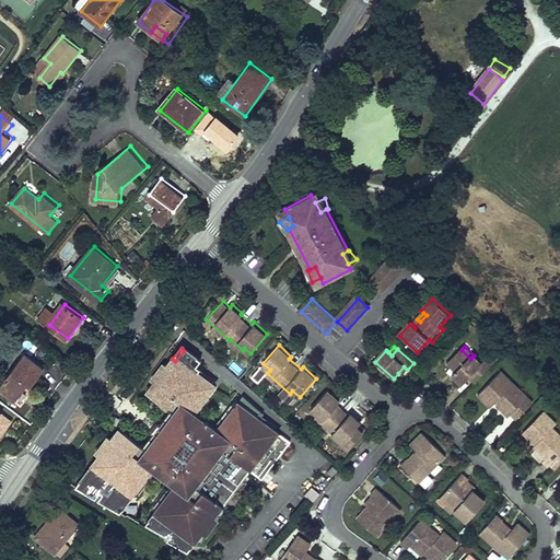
[(462,350),(447,363),(456,372),(453,375),(463,385),(468,380),(474,385),(491,366),(486,360),(482,364),(474,356),(470,359),(462,350)]
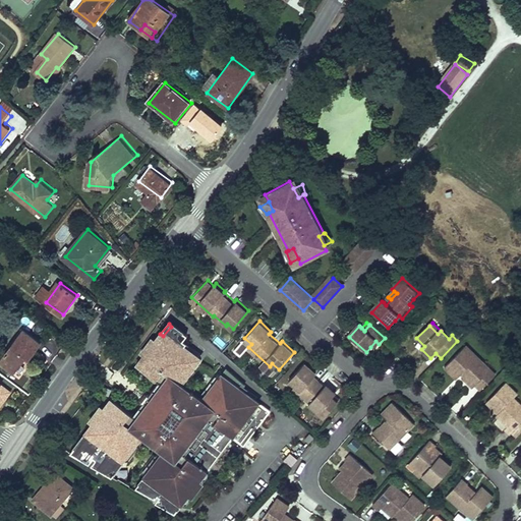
[(143,359),(161,374),(132,407),(116,393),(108,401),(106,399),(92,414),(95,417),(85,428),(82,425),(65,445),(107,468),(141,428),(163,446),(141,470),(176,501),(183,491),(197,476),(204,469),(183,450),(213,416),(232,433),(259,403),(225,372),(204,397),(182,379),(204,354),(171,327),(163,336),(160,334),(148,348),(151,351),(143,359)]
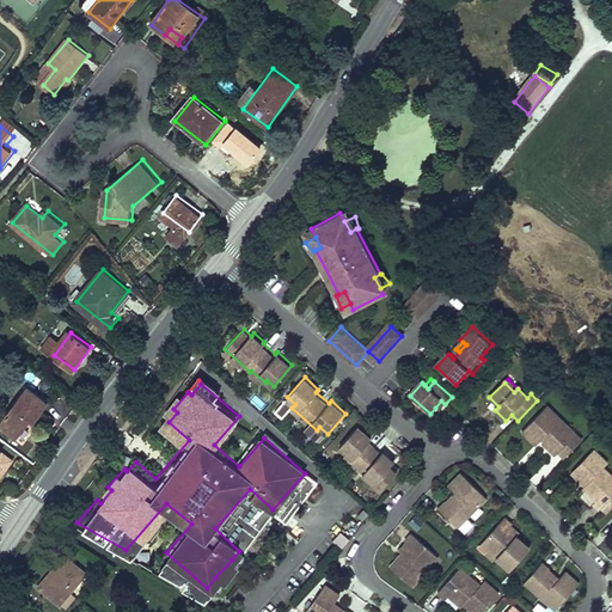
[(167,404),(173,409),(188,392),(183,387),(167,404)]
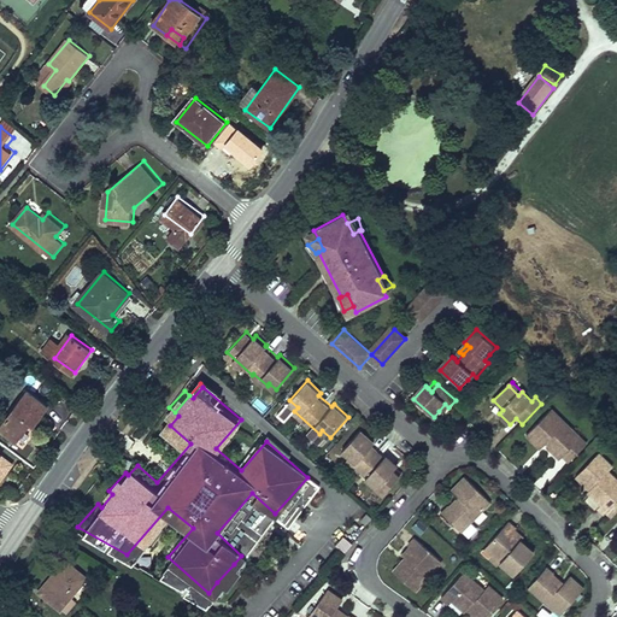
[(51,410),(29,393),(3,427),(19,440),(33,423),(37,427),(51,410)]
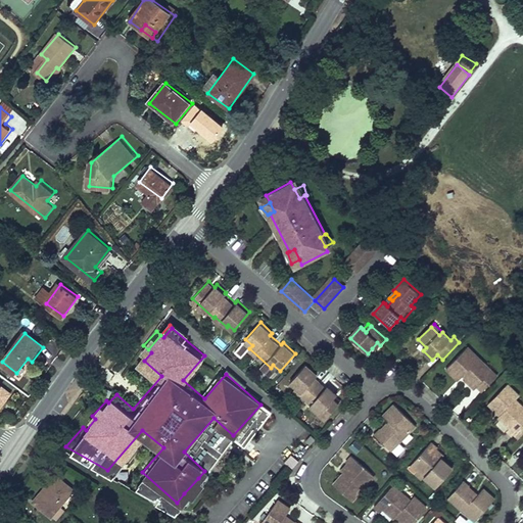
[(372,348),(375,351),(380,345),(377,342),(372,348)]
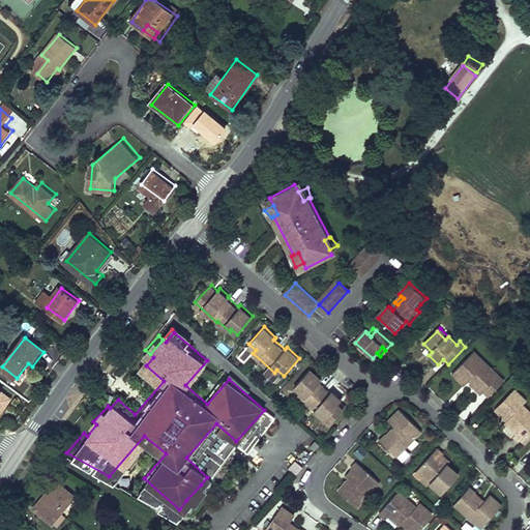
[(239,353),(243,360),(251,356),(246,349),(239,353)]
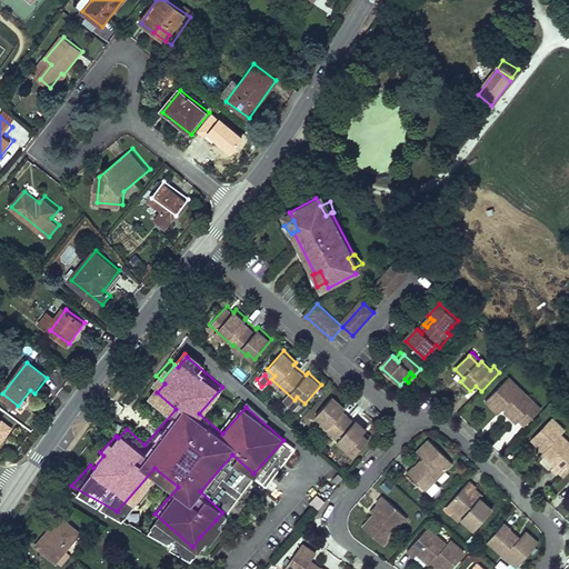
[(509,379),(487,401),(499,413),(505,407),(510,412),(509,413),(518,423),(520,420),(526,426),(540,411),(509,379)]
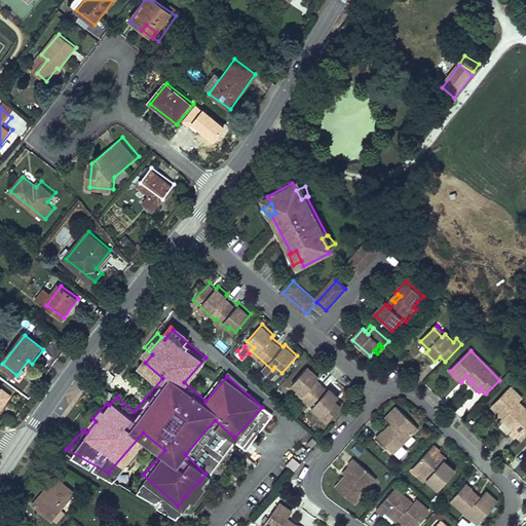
[(142,360),(145,363),(152,354),(149,351),(142,360)]
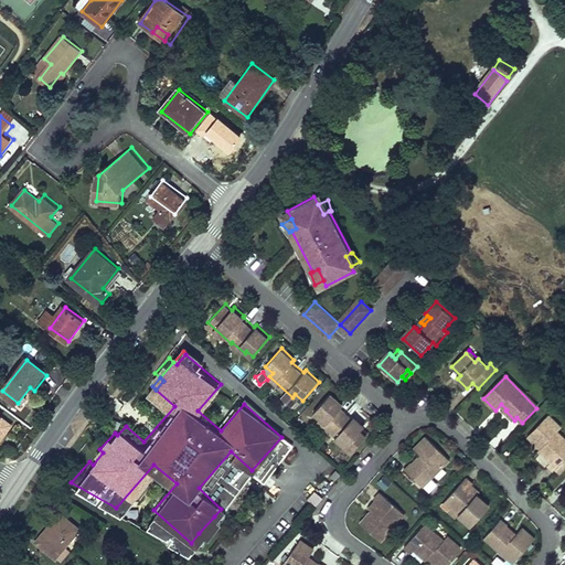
[(332,391),(315,409),(322,416),(319,419),(330,429),(329,432),(350,450),(369,429),(363,424),(365,422),(355,413),(353,416),(342,405),(344,402),(332,391)]
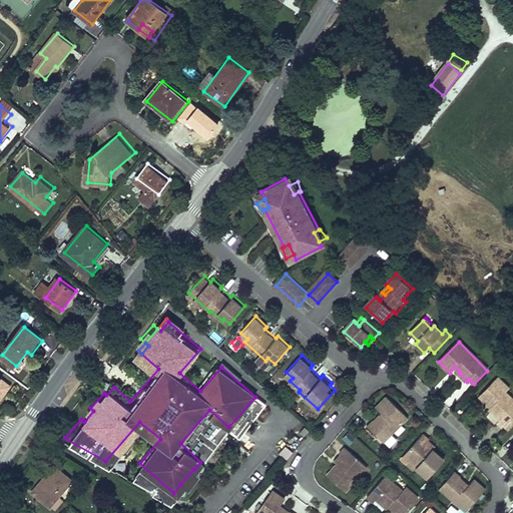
[(497,379),(479,397),(491,408),(489,411),(498,420),(502,416),(509,422),(512,417),(512,401),(505,394),(509,390),(497,379)]
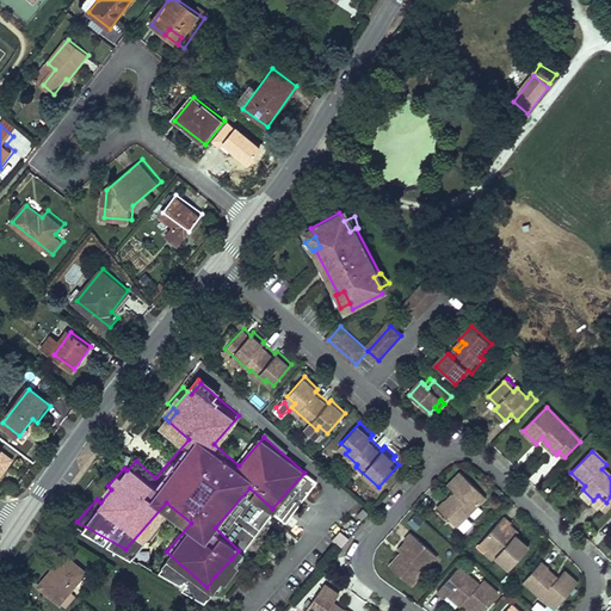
[(133,457),(124,468),(127,470),(136,461),(133,457)]
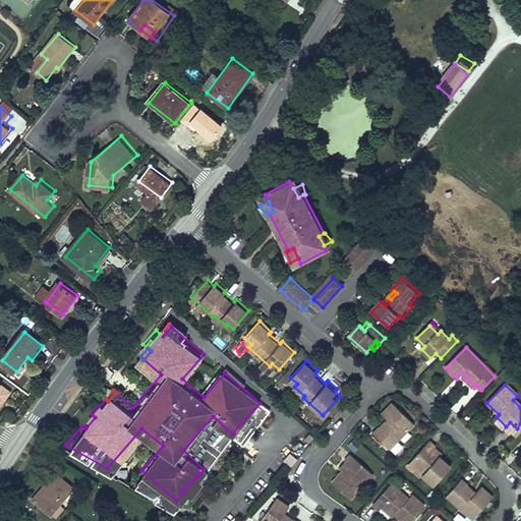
[(88,410),(92,414),(106,399),(102,395),(88,410)]
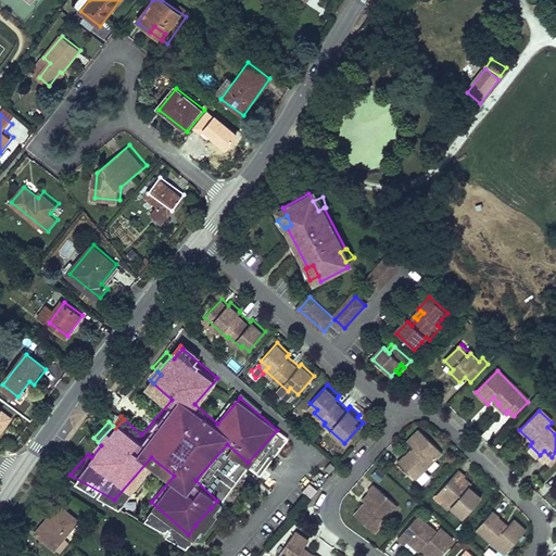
[(415,451),(401,466),(412,476),(417,470),(424,472),(442,453),(419,431),(407,444),(415,451)]
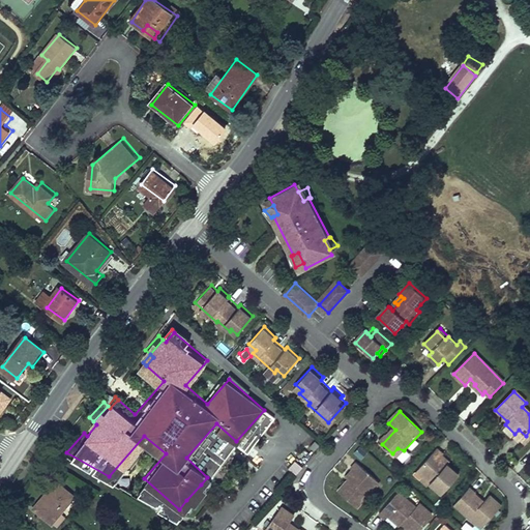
[(86,430),(89,433),(96,424),(93,421),(86,430)]
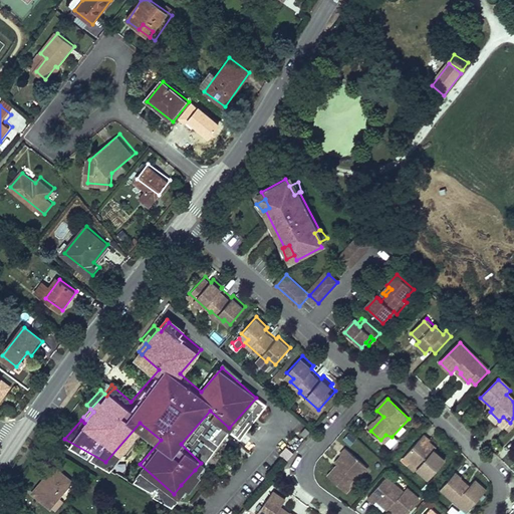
[(209,441),(220,445),(225,431),(214,427),(209,441)]
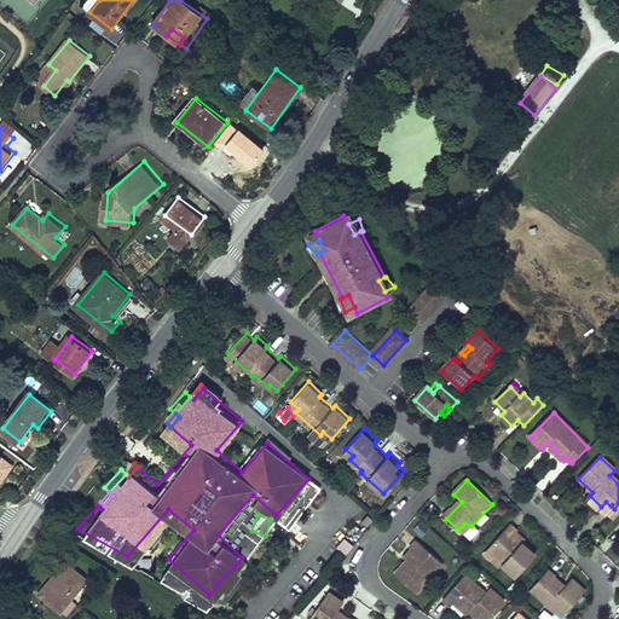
[(374,519),(369,515),(363,522),(368,526),(374,519)]
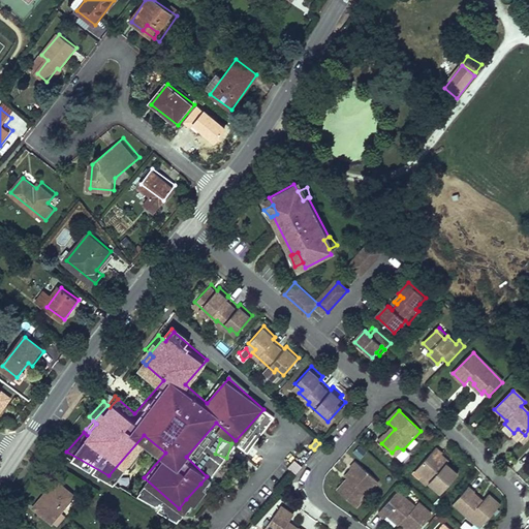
[(392,453),(396,457),(403,449),(397,447),(392,453)]
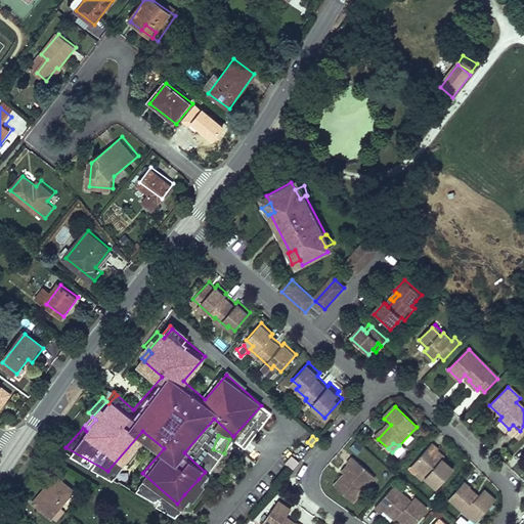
[(431,444),(413,462),(426,473),(423,476),(437,489),(454,471),(443,461),(444,460),(435,451),(437,449),(431,444)]
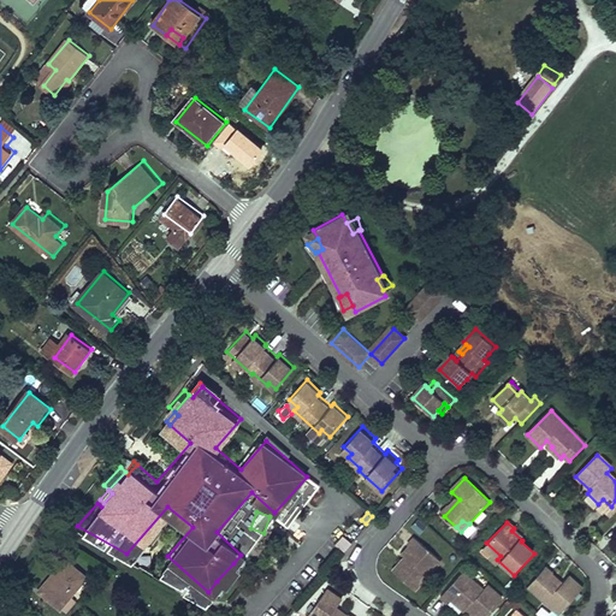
[(343,535),(333,543),(341,552),(350,545),(343,535)]
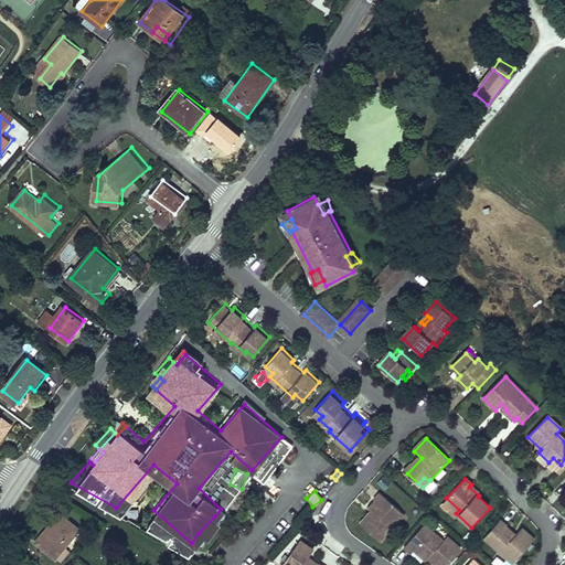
[(371,512),(362,522),(382,540),(392,528),(388,524),(401,510),(381,492),(373,501),(375,502),(368,510),(371,512)]
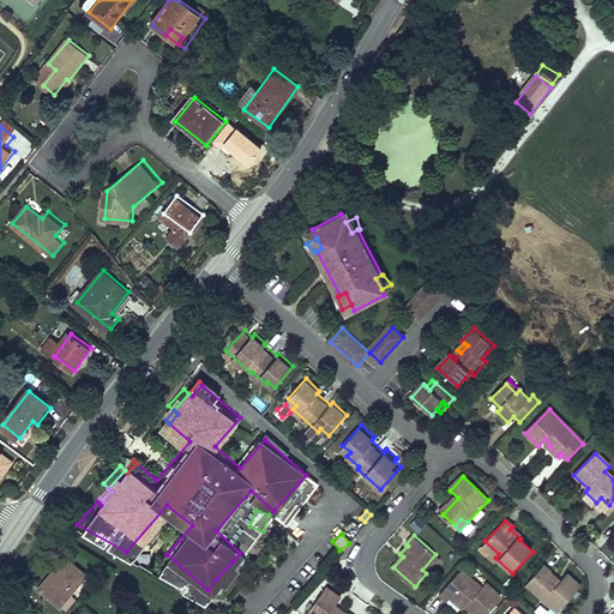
[(485,541),(482,545),(495,558),(499,554),(485,541)]
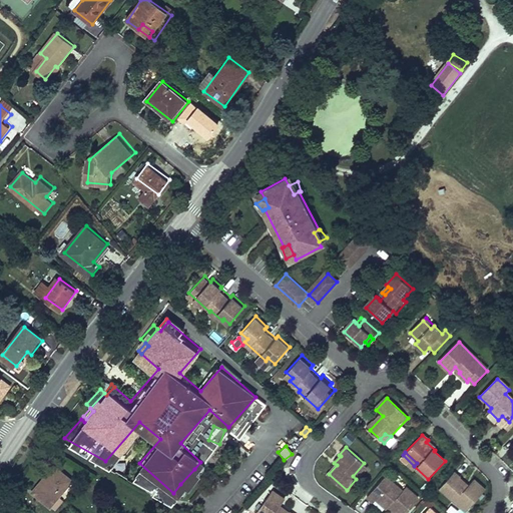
[(53,462),(42,476),(46,479),(57,466),(53,462)]
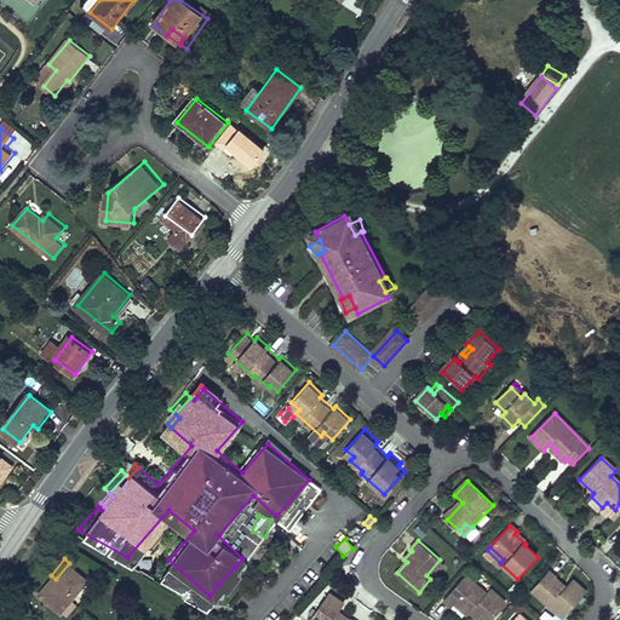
[(430,579),(443,563),(440,560),(426,575),(430,579)]
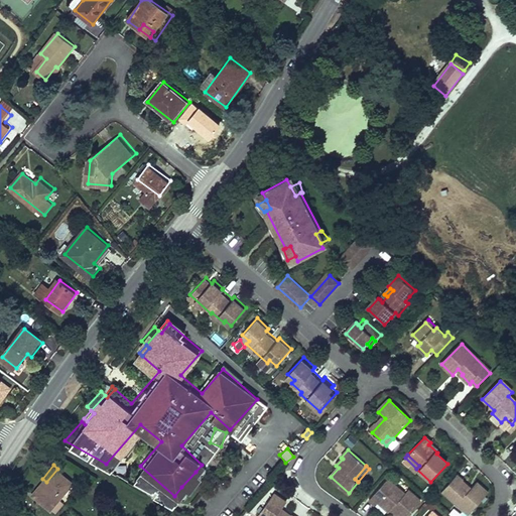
[(46,482),(42,479),(31,493),(53,510),(62,499),(59,496),(72,480),(57,469),(46,482)]
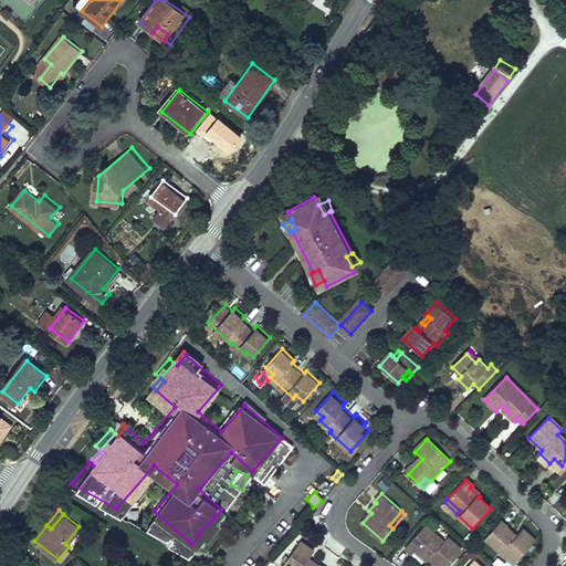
[(219,521),(215,517),(199,534),(203,537),(219,521)]
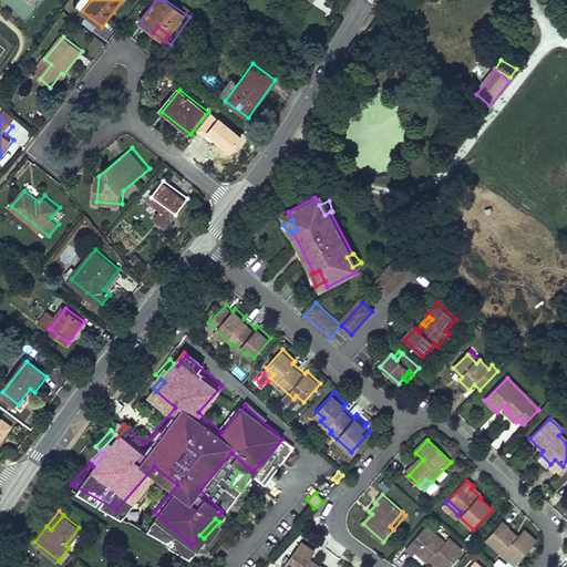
[(502,523),(490,536),(496,542),(496,550),(515,566),(536,543),(522,531),(515,538),(506,529),(507,528),(502,523)]
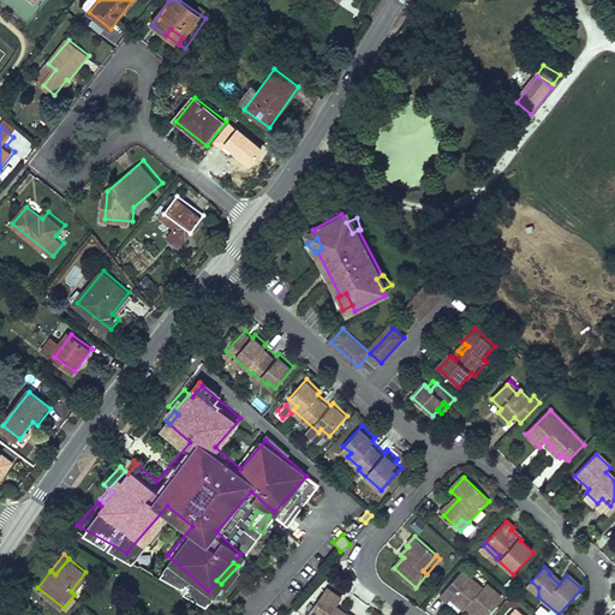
[(461,572),(441,595),(448,602),(452,598),(464,609),(466,607),(475,614),(484,614),(501,597),(485,584),(482,590),(461,572)]
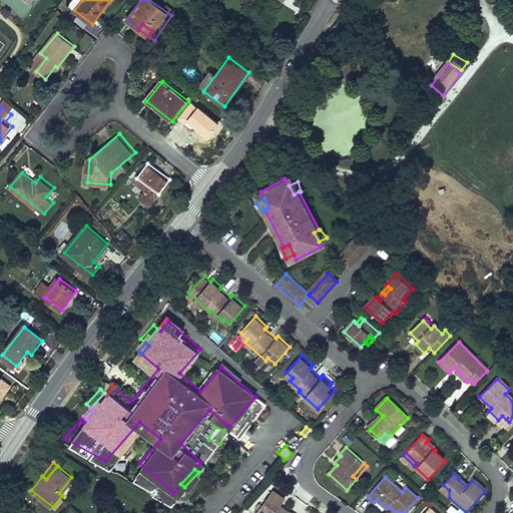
[(443,485),(440,490),(449,498),(449,490),(443,485)]
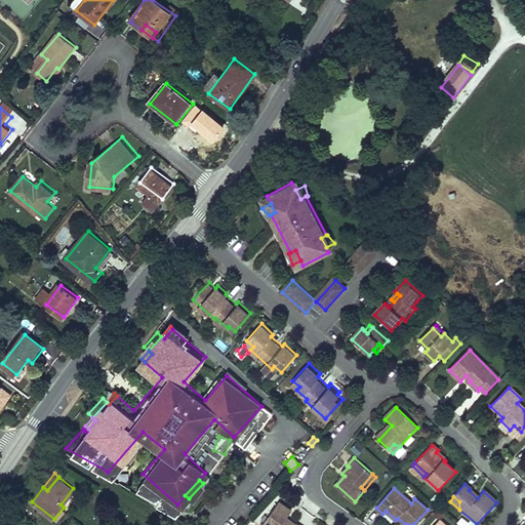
[(277,499),(259,524),(301,524),(296,521),(295,522),(286,516),(290,509),(277,499)]
